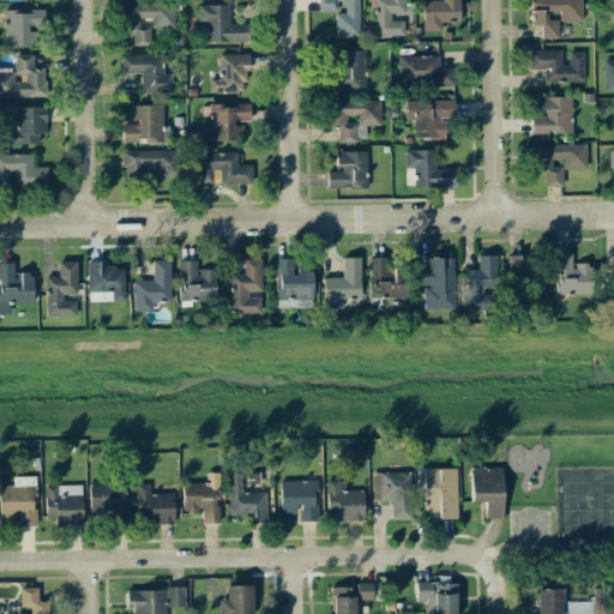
[(360,37),(360,0),(353,0),(318,0),(318,12),(336,12),(336,1),(344,1),(345,13),(335,13),(335,37),(360,37)]
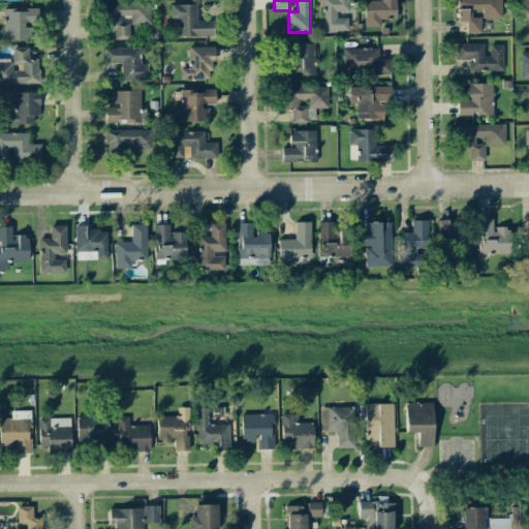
[(348,31),(348,18),(337,18),(337,11),(348,11),(348,0),(321,0),(322,31),(348,31)]
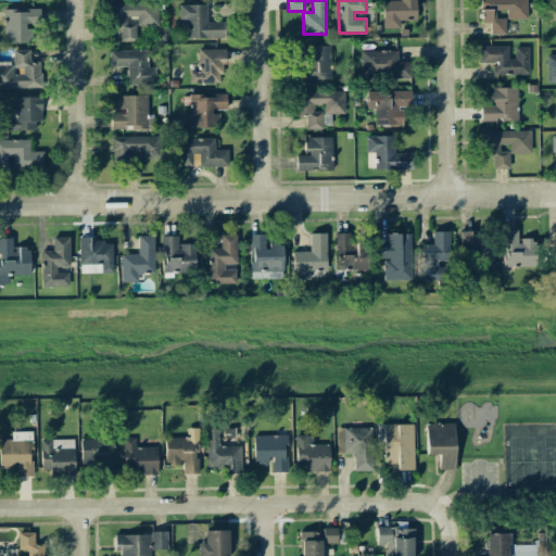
[(400,28),(400,21),(416,20),(415,0),(400,0),(382,1),(383,28),(400,28)]
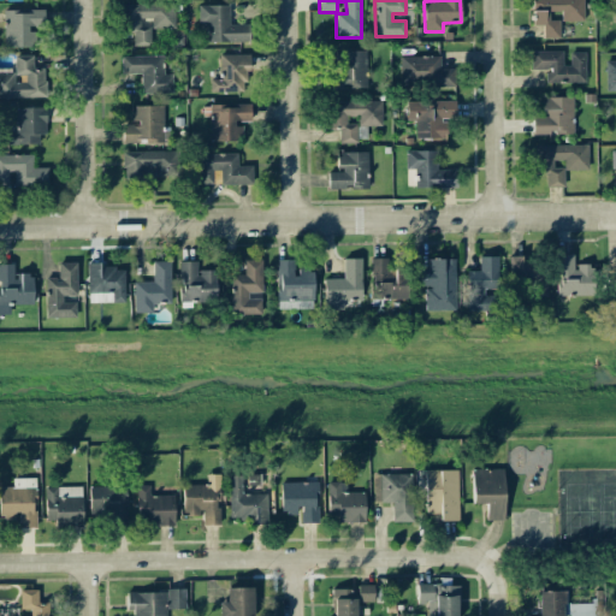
[(584,21),(584,0),(531,0),(532,25),(543,25),(543,39),(558,37),(558,21),(549,21),(549,12),(562,11),(562,22),(584,21)]
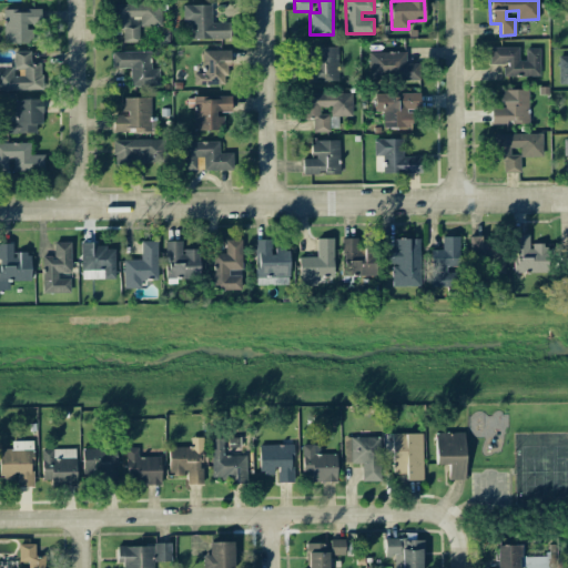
[(123,42),(140,42),(140,27),(162,26),(161,1),(111,2),(111,30),(122,29),(123,42)]
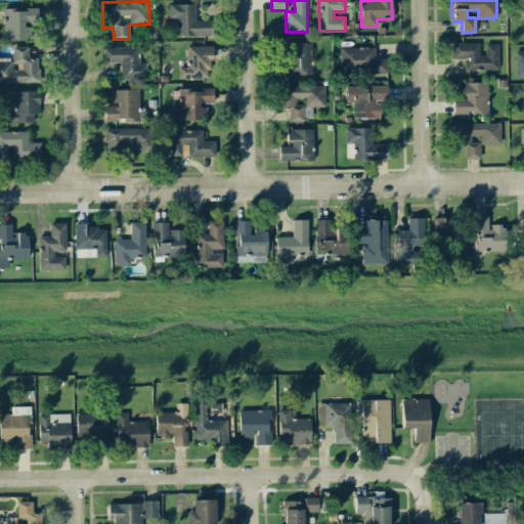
[(211,36),(211,20),(194,20),(194,4),(169,4),(169,19),(177,19),(177,36),(211,36)]
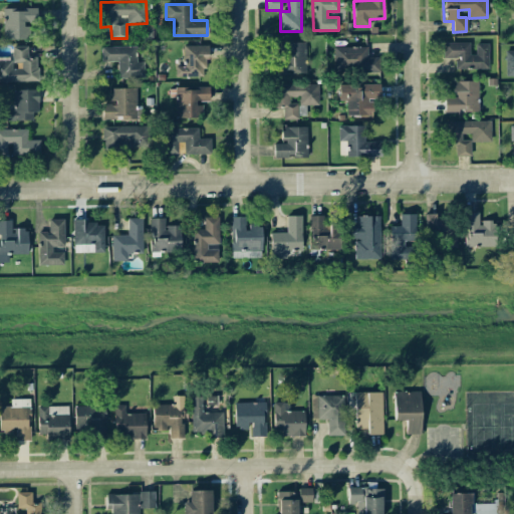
[(2,8),(3,39),(30,39),(30,24),(36,24),(36,8),(2,8)]
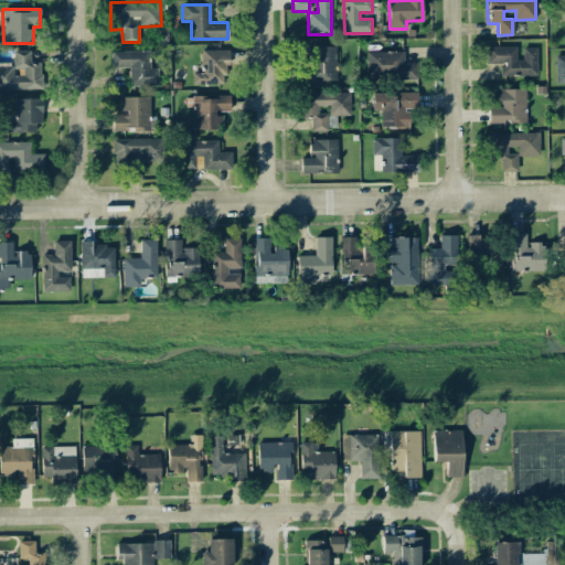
[(336,81),(337,48),(307,46),(306,64),(299,63),(298,80),(336,81)]
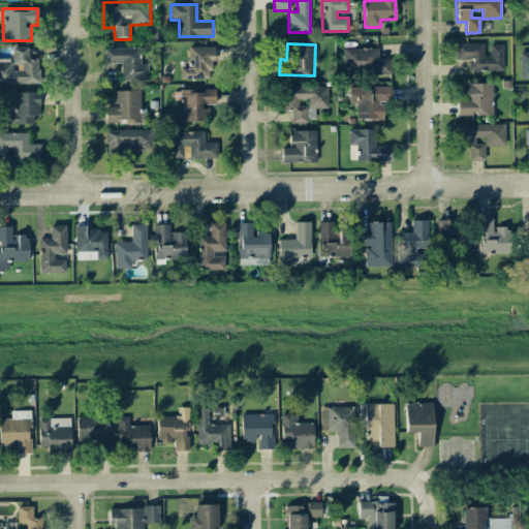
[(502,45),(489,44),(489,56),(483,56),(483,44),(456,43),(456,60),(468,60),(468,70),(502,71),(502,45)]
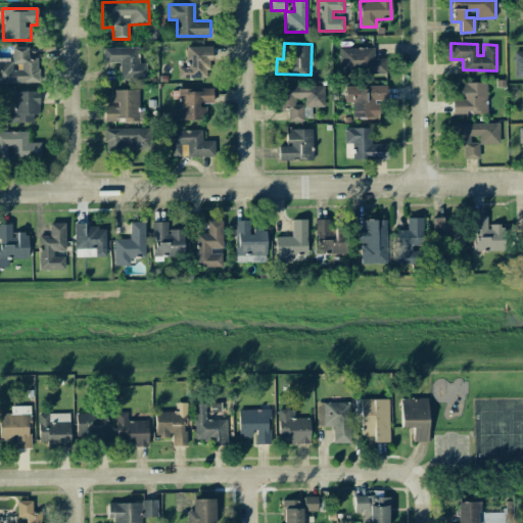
[(186,46),(186,67),(178,67),(179,78),(209,78),(208,46),(186,46)]
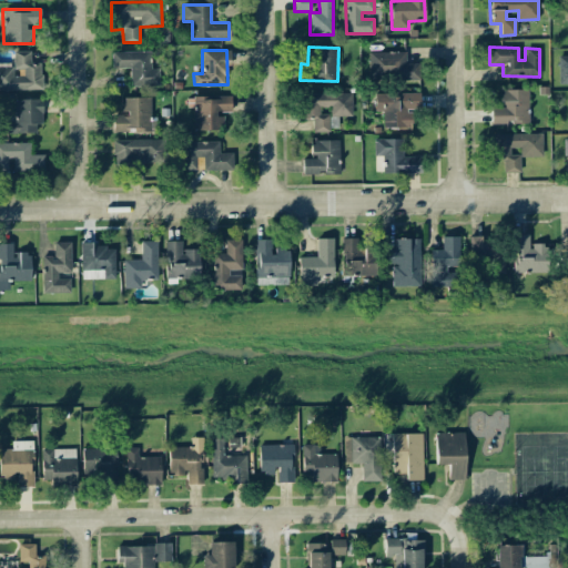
[(0,90),(41,90),(40,58),(29,59),(29,51),(13,51),(13,66),(0,64),(0,90)]
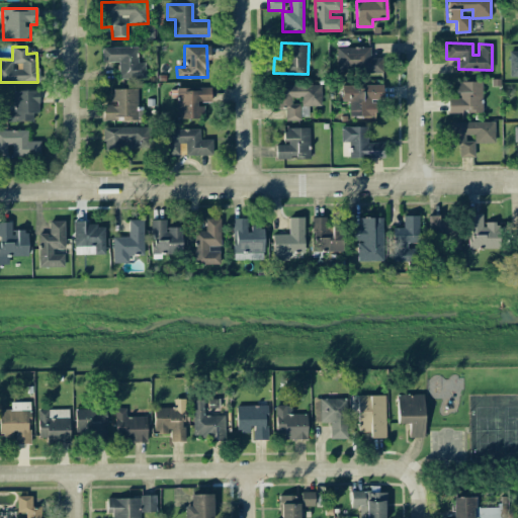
[(101,48),(102,63),(118,62),(118,79),(145,78),(145,63),(137,63),(137,47),(101,48)]
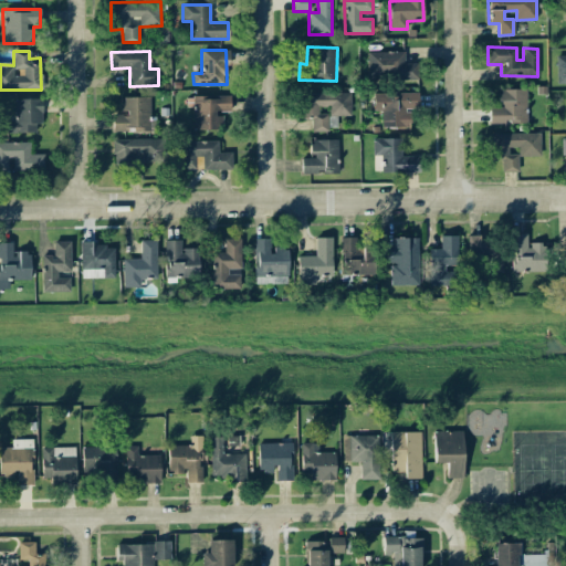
[(368,52),(368,79),(418,77),(417,63),(405,63),(404,52),(368,52)]
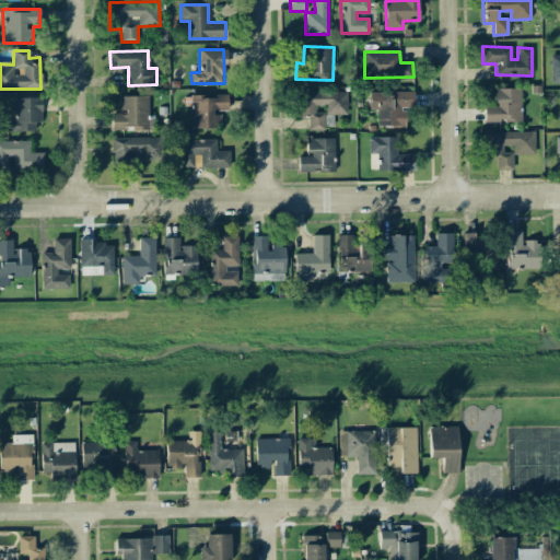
[(559,55),(550,56),(550,83),(559,82),(559,55)]
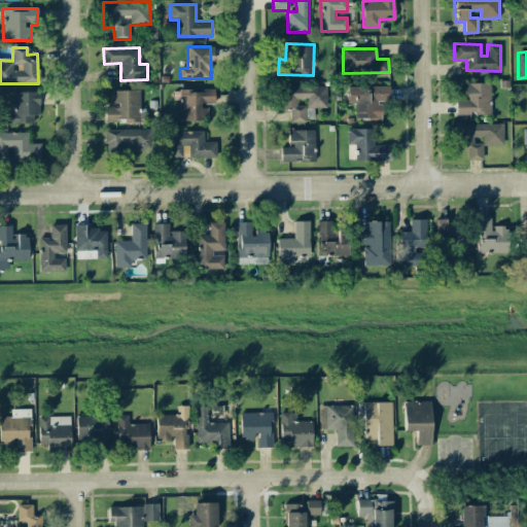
[(456,114),(490,114),(490,82),(464,83),(464,100),(455,100),(456,114)]
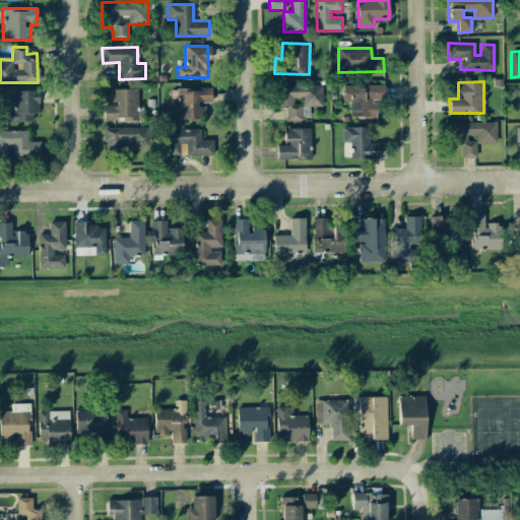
[(385,85),(343,84),(343,102),(351,102),(350,116),(375,117),(375,100),(384,100),(385,85)]
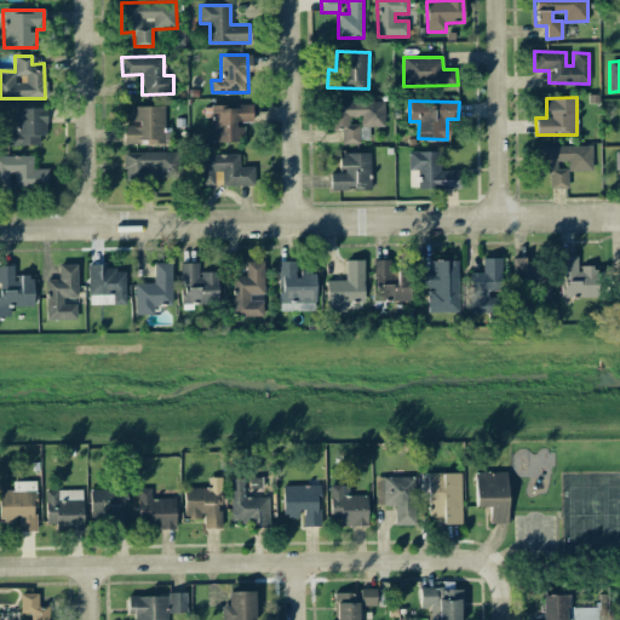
[(242,142),(242,124),(252,124),(252,105),(205,107),(205,118),(211,116),(212,142),(242,142)]
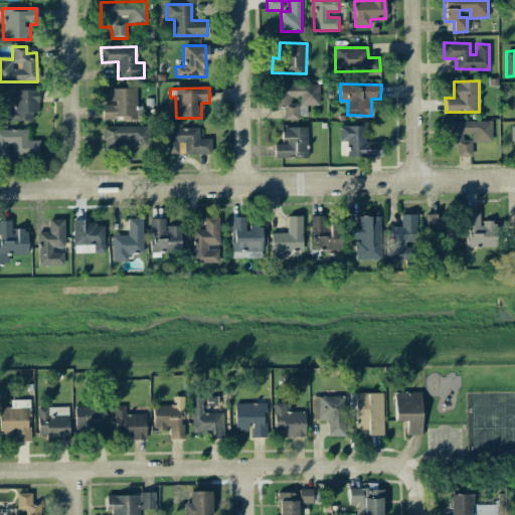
[(136,120),(137,89),(111,89),(110,104),(103,104),(103,119),(136,120)]
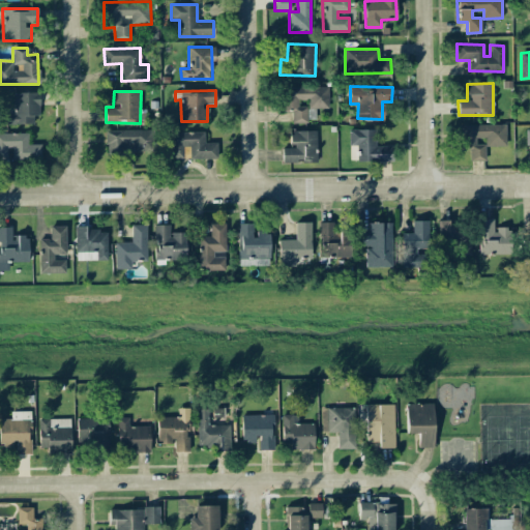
[(39,92),(13,93),(15,113),(5,113),(5,124),(34,124),(34,115),(39,115),(39,92)]
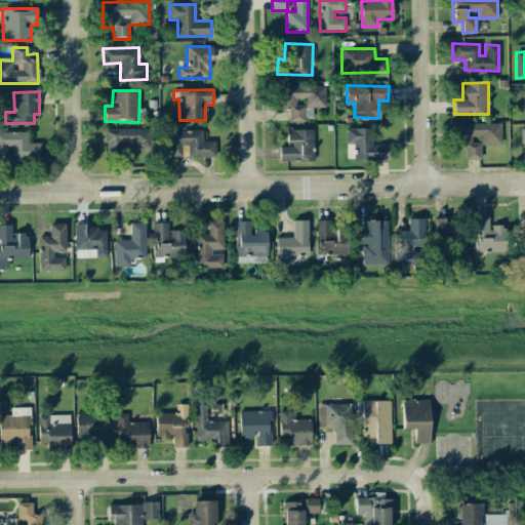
[(500,123),(458,124),(459,160),(480,159),(480,145),(500,145),(500,123)]
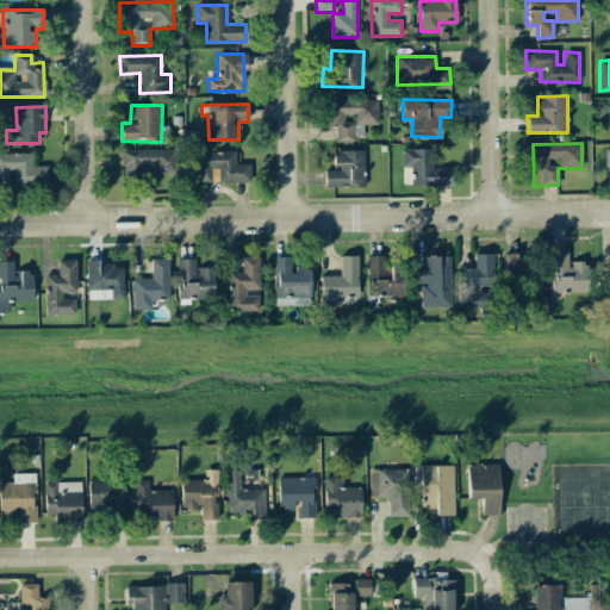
[(122,149),(122,175),(142,175),(142,165),(153,166),(153,174),(174,174),(174,150),(122,149)]
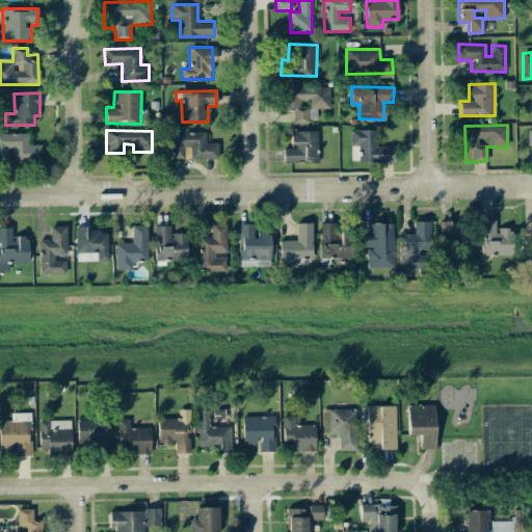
[(358,162),(393,161),(393,147),(377,147),(377,130),(349,130),(350,147),(358,147),(358,162)]
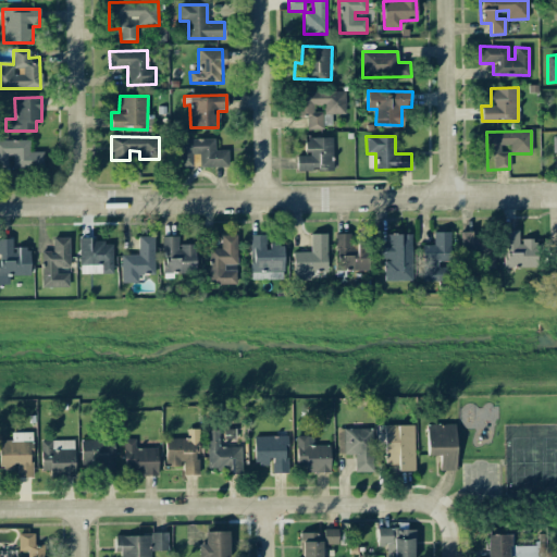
[(333,170),(332,137),(305,137),(305,156),(296,156),(296,171),(333,170)]
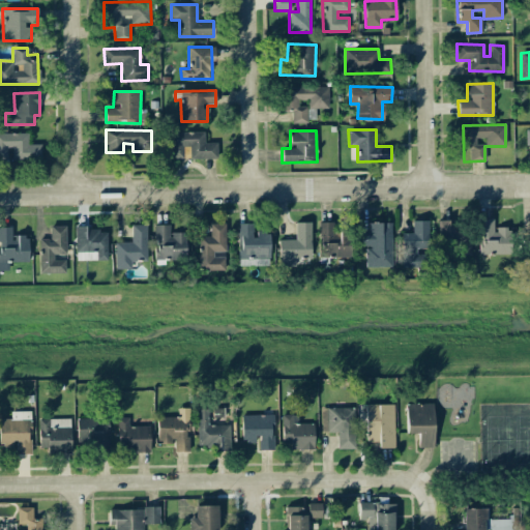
[(170,158),(182,158),(182,150),(188,149),(189,159),(215,158),(214,143),(204,143),(204,131),(169,133),(170,158)]
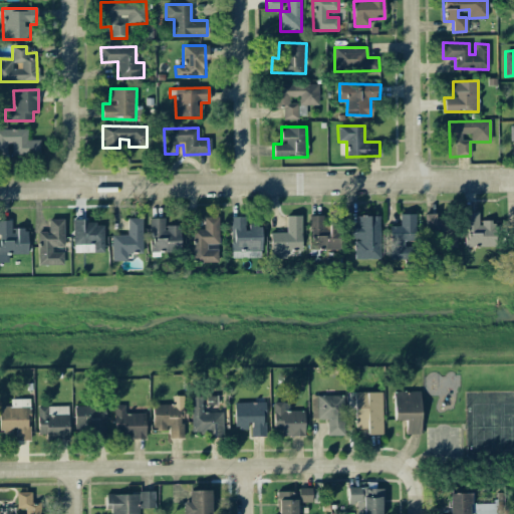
[(39,141),(26,141),(26,129),(0,129),(0,154),(6,155),(6,145),(11,145),(11,156),(39,155),(39,141)]
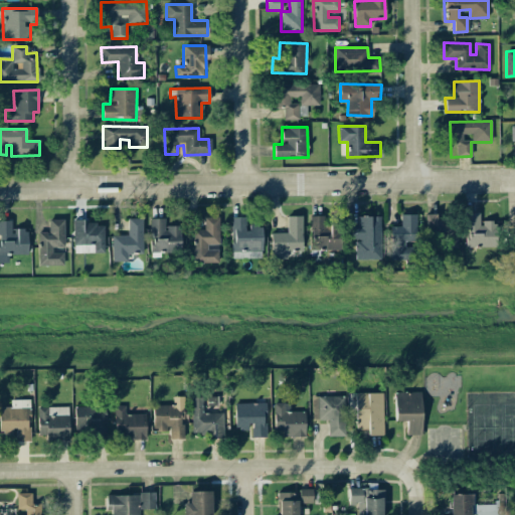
[(465,246),(500,246),(500,220),(480,221),(479,213),(465,213),(465,246)]
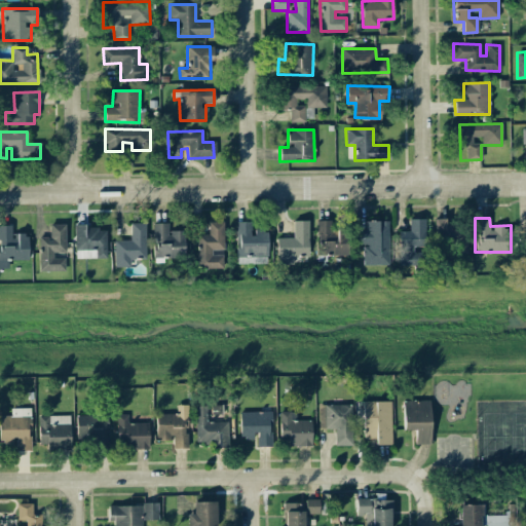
[(424,247),(424,219),(408,219),(408,231),(397,231),(397,265),(423,265),(423,252),(413,252),(413,247),(424,247)]
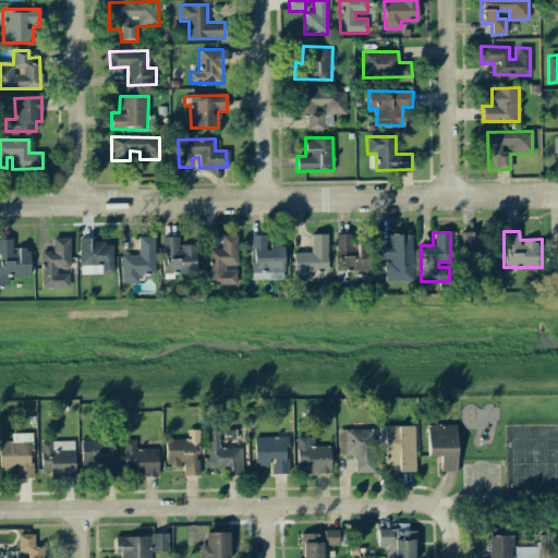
[(493,267),(492,232),(460,233),(461,259),(478,258),(480,268),(493,267)]
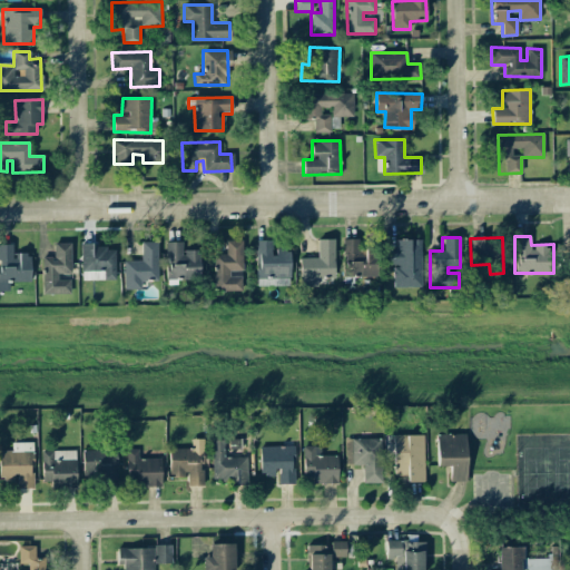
[(377,276),(376,246),(359,247),(359,238),(342,239),(343,277),(377,276)]
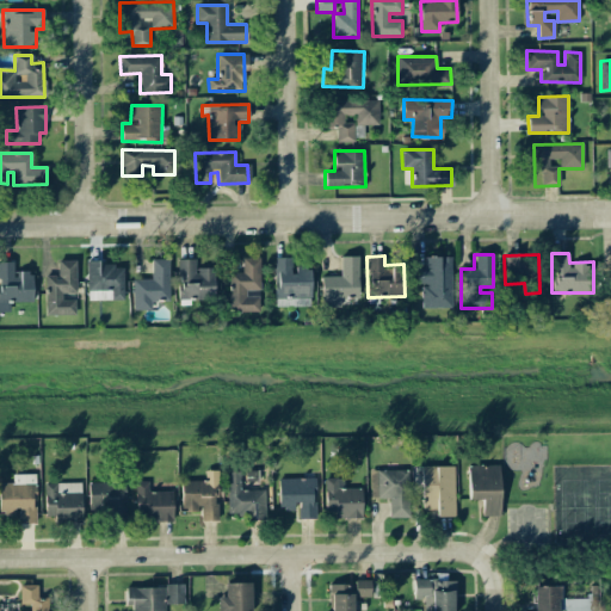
[(321,276),(321,307),(340,307),(340,298),(358,298),(358,257),(340,257),(341,276),(321,276)]
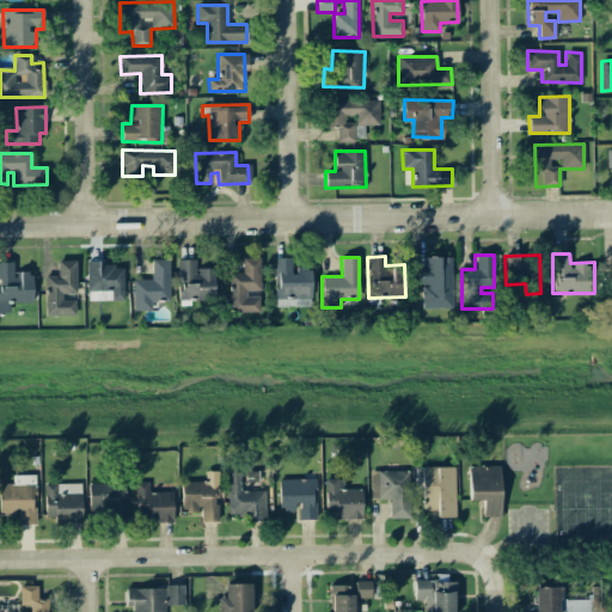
[(452,258),(424,257),(423,268),(412,268),(412,285),(422,285),(421,308),(451,310),(452,258)]
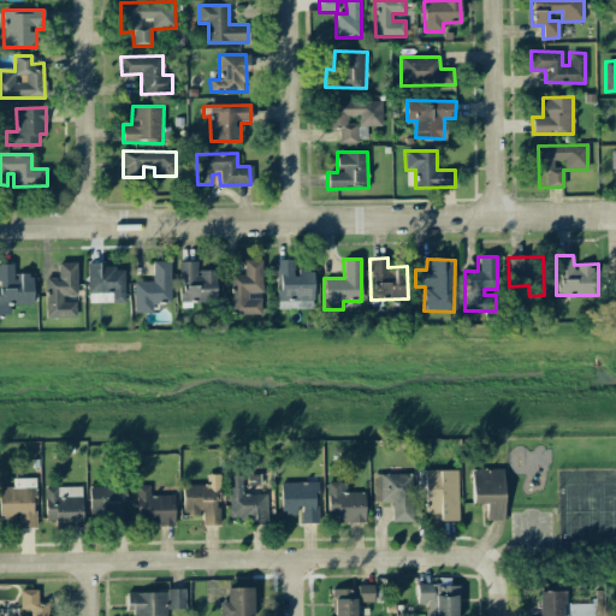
[(231,314),(261,314),(262,260),(244,260),(243,274),(231,274),(231,314)]
